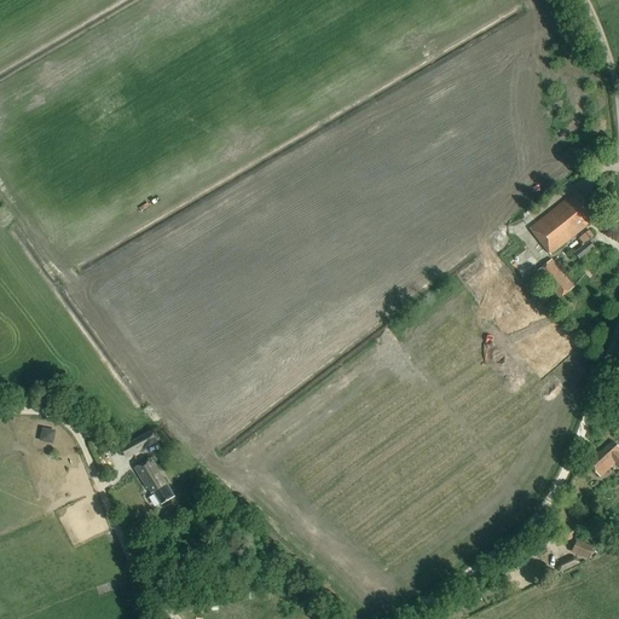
[(591,217),(596,213),(591,206),(589,207),(576,190),(530,229),(550,254),(594,219),(591,217)]
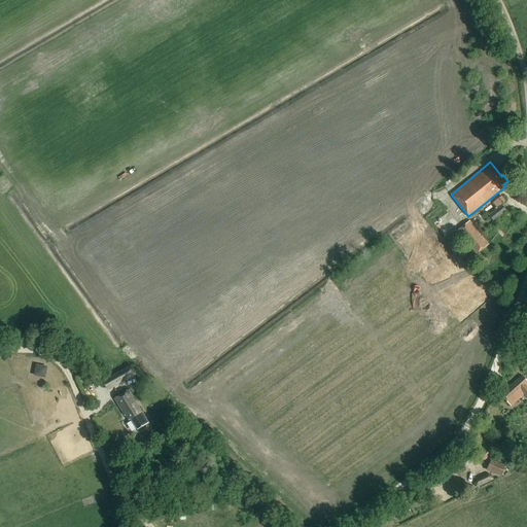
[(497,208),(489,215),(493,221),(506,211),(502,206),(506,202),(501,196),(493,203),(497,208)]
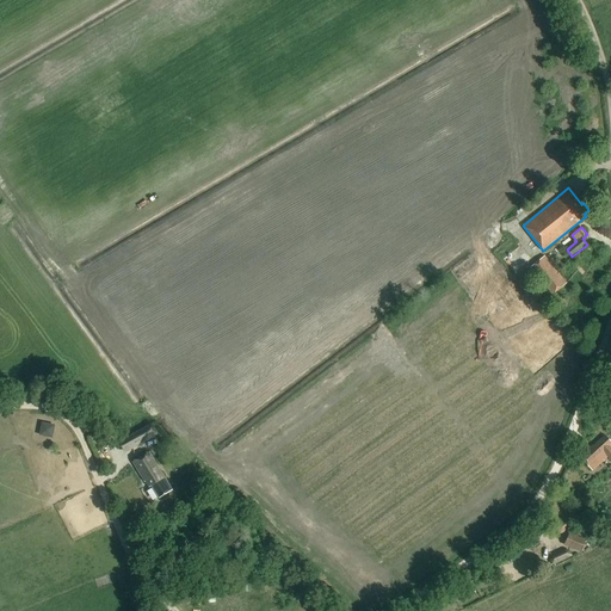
[(567,283),(544,255),(530,267),(553,295),(567,283)]
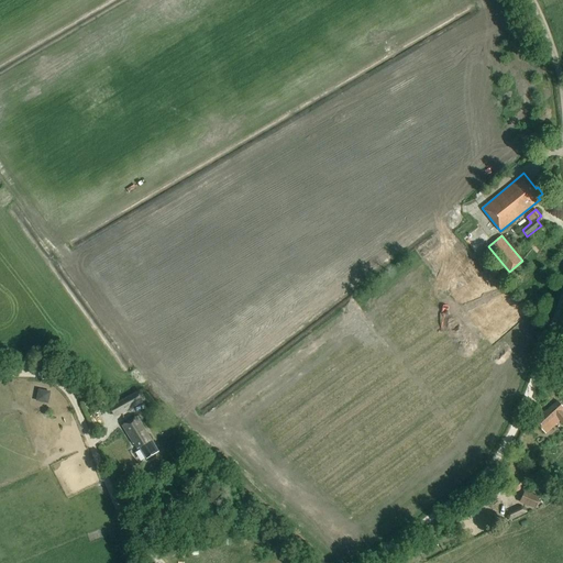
[(37,399),(50,403),(53,392),(41,387),(37,399)]
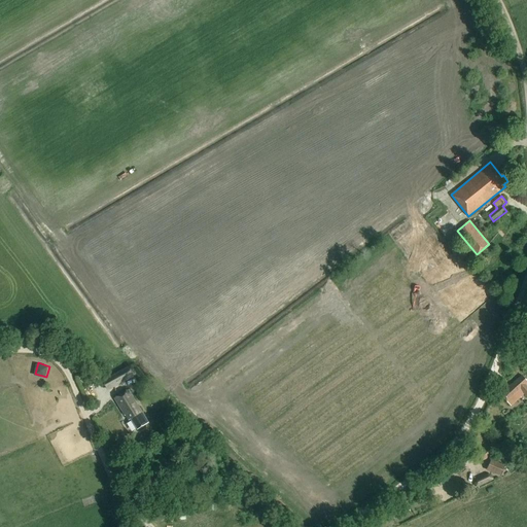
[(103,381),(108,391),(137,376),(131,365),(103,381)]
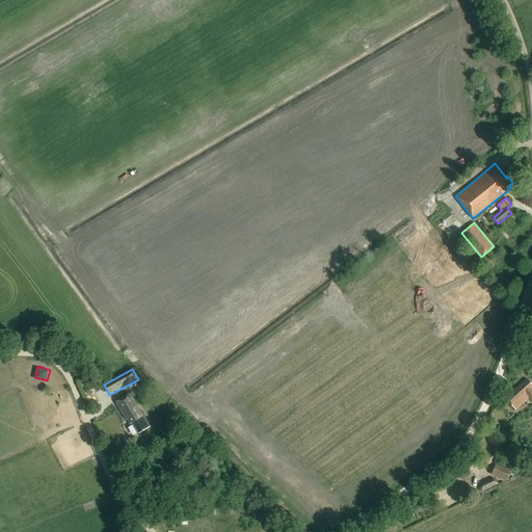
[(99,376),(88,382),(91,389),(102,382),(99,376)]
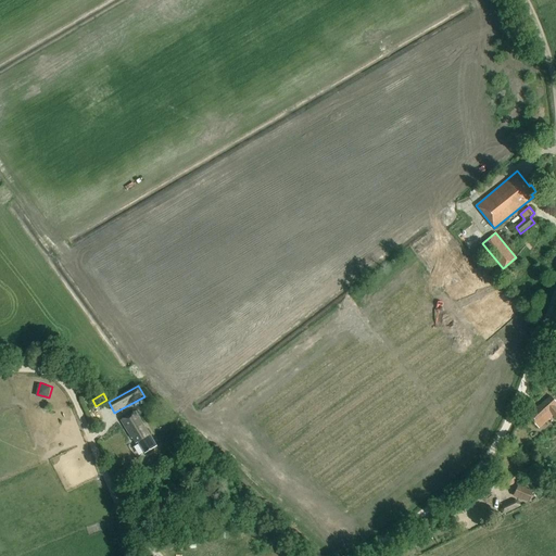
[(555,402),(551,395),(538,407),(536,406),(526,416),(538,429),(552,416),(555,419),(555,402)]
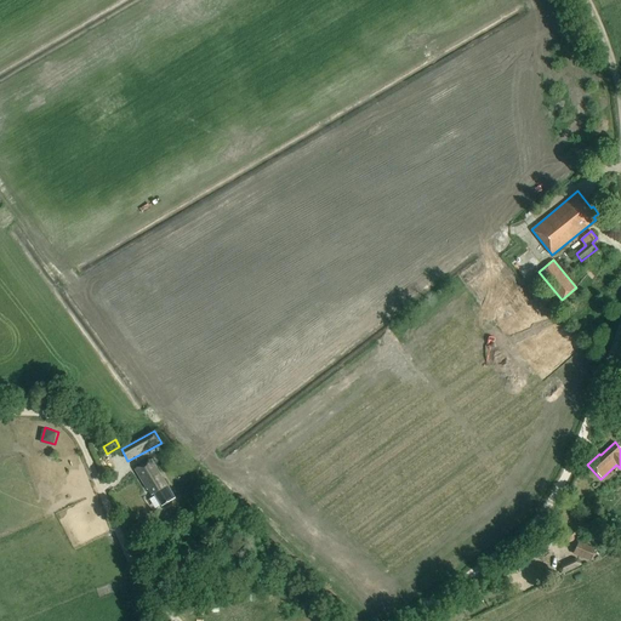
[(163,506),(176,497),(152,459),(136,468),(152,495),(154,493),(163,506)]
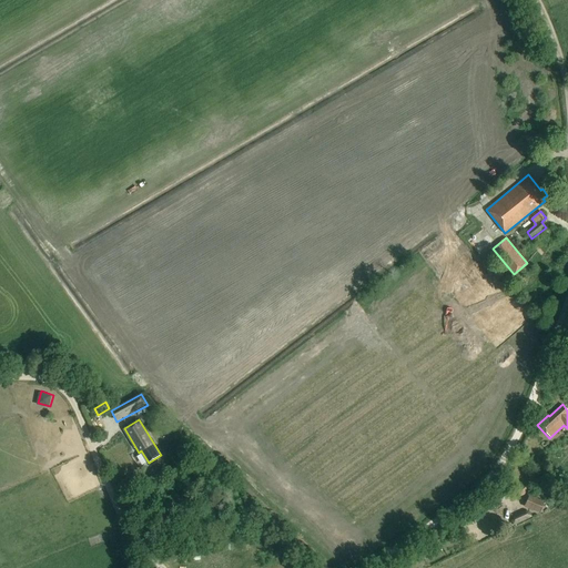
[(528,478),(515,489),(520,497),(536,485),(534,482),(531,483),(528,478)]
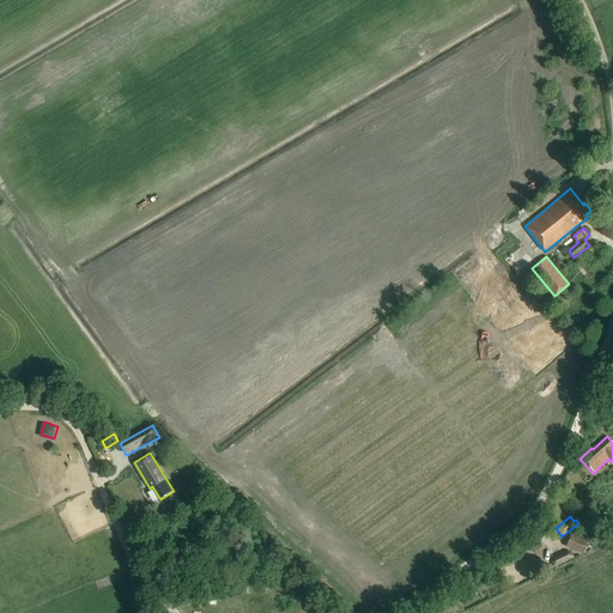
[(571,534),(568,542),(571,544),(569,548),(582,554),(587,541),(571,534)]
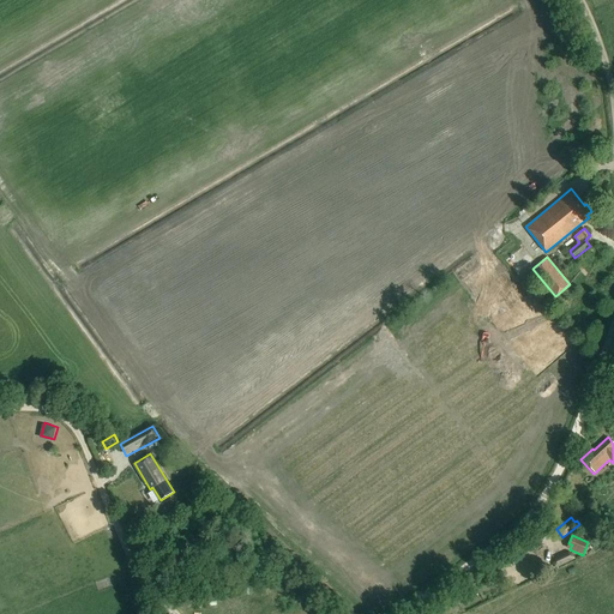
[(569,553),(553,559),(552,563),(554,569),(575,559),(573,554),(569,553)]
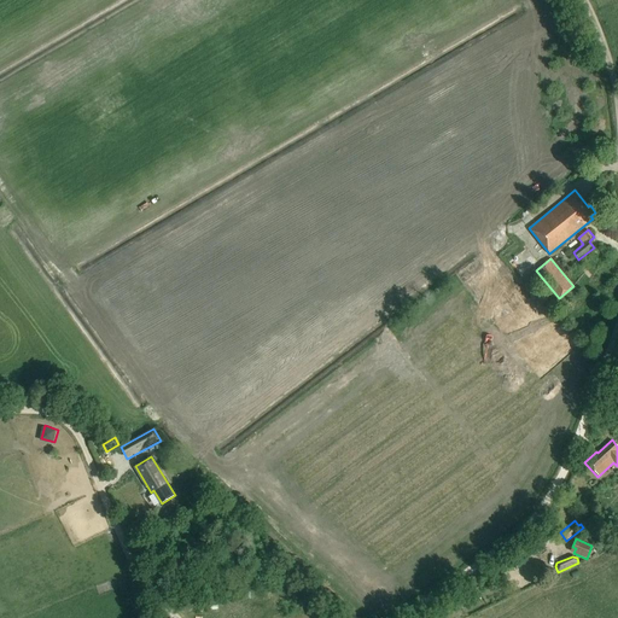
All buildings are outlined.
